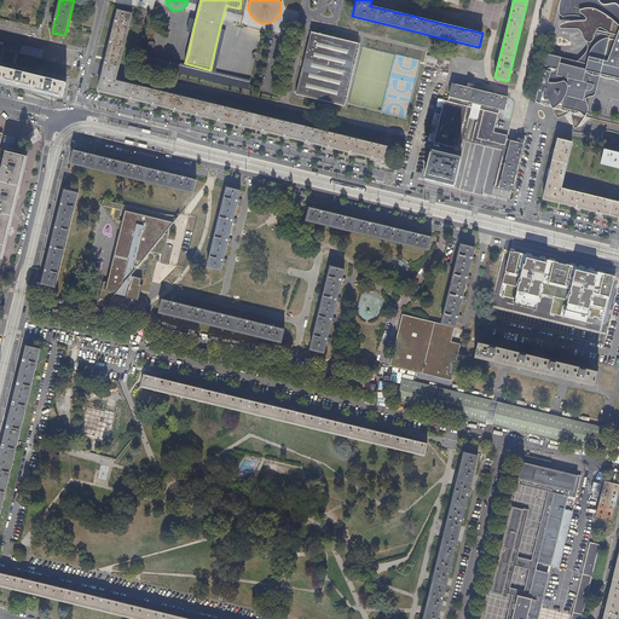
[(618,5),(615,3),(611,4),(606,5),(599,3),(597,0),(560,0),(560,1),(559,10),(560,15),(562,16),(571,16),(579,16),(584,18),(586,19),(584,21),(576,21),(568,22),(560,25),(560,27),(560,28),(565,28),(578,29),(580,30),(583,35),(584,39),(588,42),(588,48),(584,55),(578,62),(548,55),(536,102),(544,105),(551,106),(553,109),(555,113),(556,117),(559,117),(563,115),(570,113),(572,114),(572,117),(572,123),(574,128),(576,128),(578,126),(585,116),(588,109),(588,103),(586,99),(586,98),(589,96),(593,96),(595,94),(596,91),(600,76),(608,79),(614,79),(618,81),(618,5)]
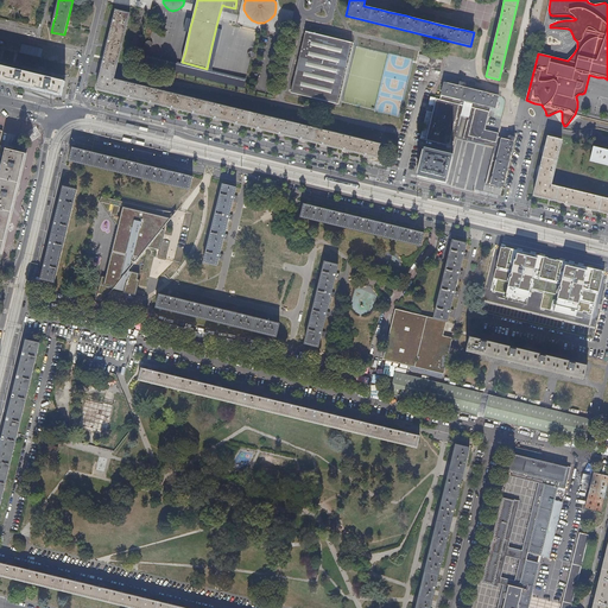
[(380,145),(114,80),(118,67),(130,14),(116,11),(114,19),(112,27),(109,39),(107,48),(103,59),(103,63),(102,68),(96,90),(127,97),(135,99),(150,102),(157,105),(171,108),(178,109),(192,113),(200,115),(214,119),(221,120),(234,124),(236,124),(242,125),(255,128),(263,131),(277,134),(285,135),(298,139),(306,140),(321,145),(328,146),(341,150),(349,151),(362,154),(371,157),(377,158),(380,145)]
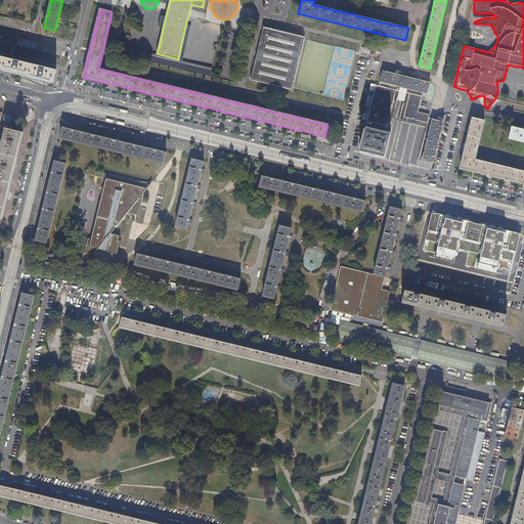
[(290,90),(303,37),(264,27),(251,80),(290,90)]
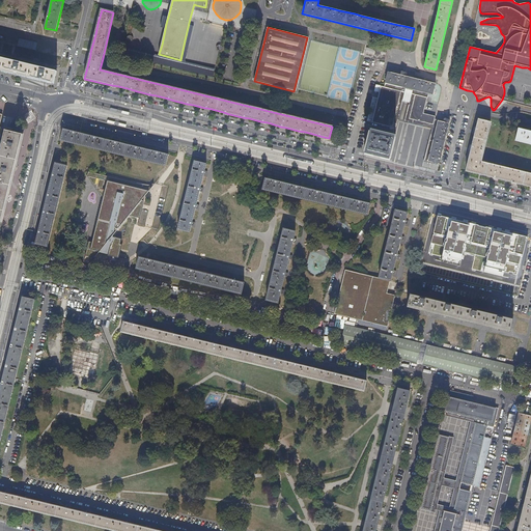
[(385,61),(387,53),(366,48),(364,56),(385,61)]
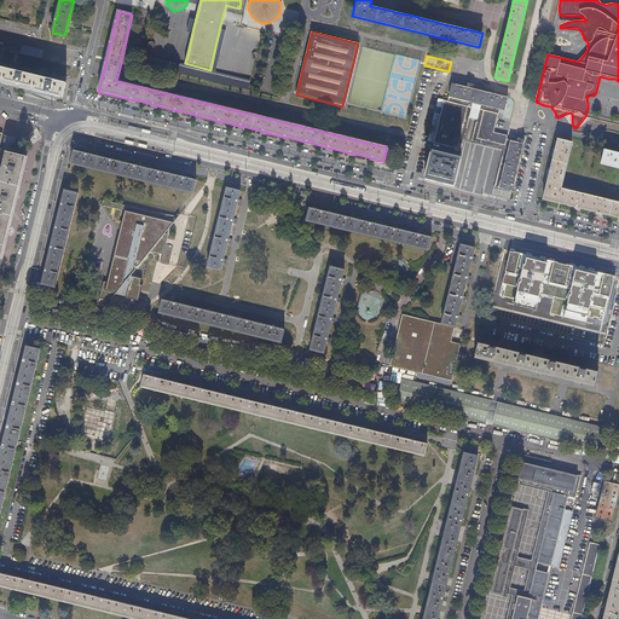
[(0,81),(63,97),(65,82),(0,67),(0,81)]
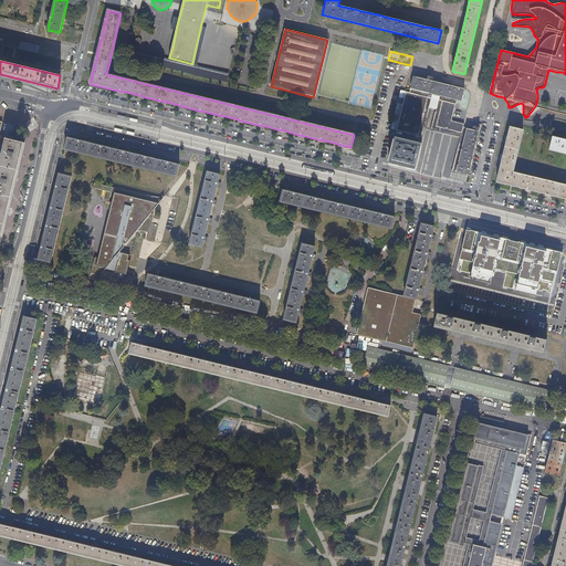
[(463,128),(464,124),(451,121),(456,101),(458,101),(458,100),(462,101),(464,90),(429,81),(413,76),(410,87),(409,93),(400,91),(391,129),(407,133),(407,134),(416,135),(419,136),(420,129),(427,104),(430,105),(437,106),(440,107),(436,127),(462,134),(463,128)]
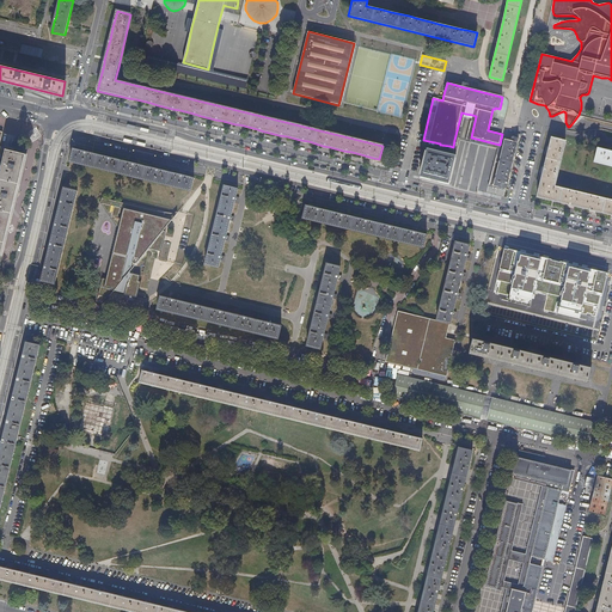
[(459,142),(463,124),(464,121),(465,114),(461,112),(454,140),(453,147),(450,146),(451,147),(452,148),(453,148),(454,150),(456,148),(457,147),(458,147),(459,142)]
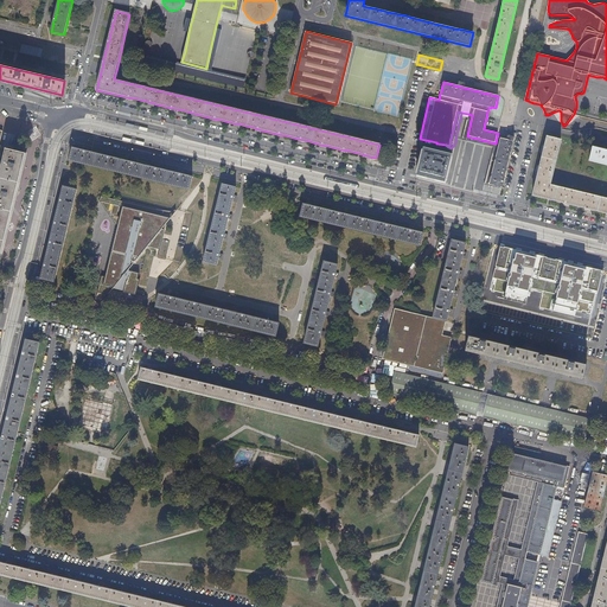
[(467,136),(472,115),(468,114),(462,139),(493,146),(485,184),(489,185),(499,139),(497,138),(496,144),(467,136)]
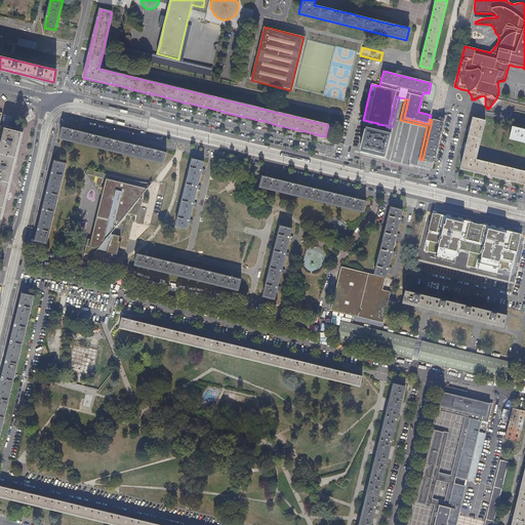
[(524,171),(476,160),(485,121),(473,118),(471,126),(470,133),(467,144),(465,151),(460,169),(487,175),(493,176),(506,179),(512,182),(524,185),(524,171)]
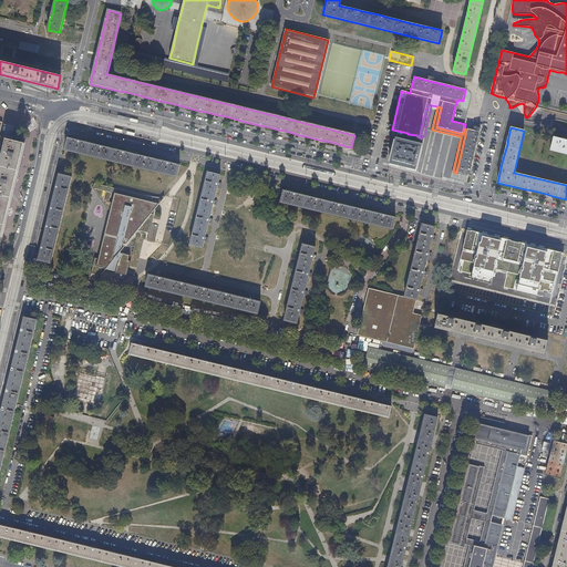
[(468,175),(480,132),(466,130),(456,173),(467,176),(468,175)]
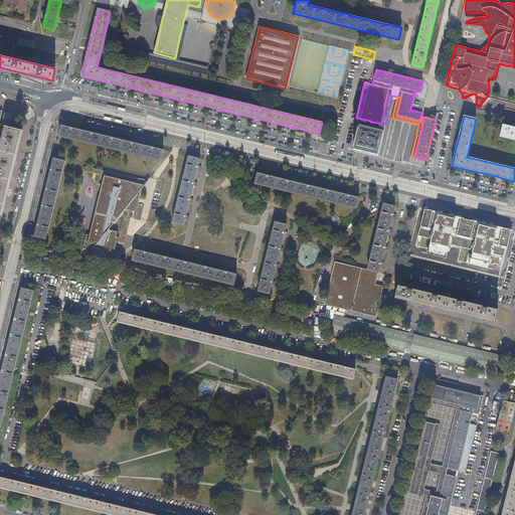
[(135,143),(131,142),(118,139),(114,138),(111,137),(95,133),(91,132),(74,128),(70,127),(61,125),(59,135),(58,137),(160,161),(163,149),(155,147),(151,147),(135,143)]
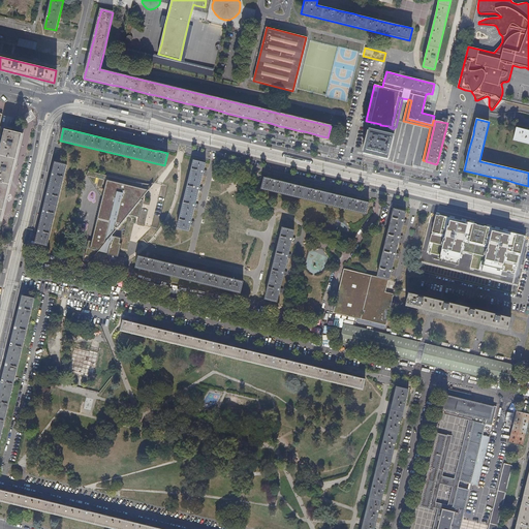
[(528,130),(524,130),(517,128),(514,141),(528,144),(528,130)]
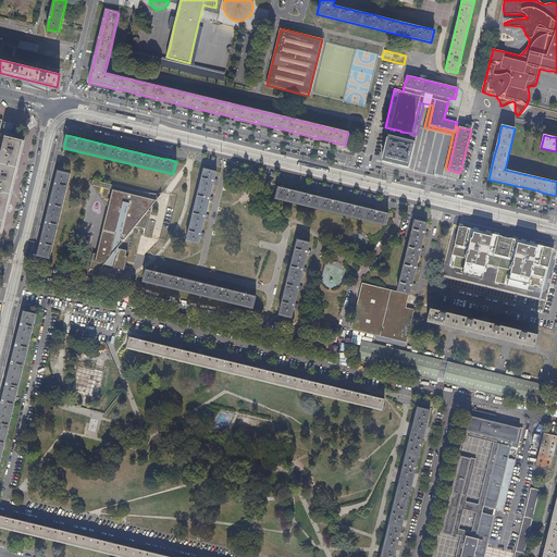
[(0,236),(23,140),(8,136),(0,165),(0,236)]
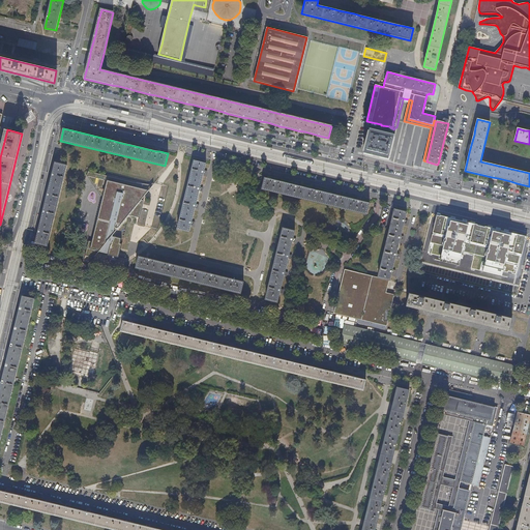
[(389,159),(394,135),(371,129),(364,154),(389,159)]
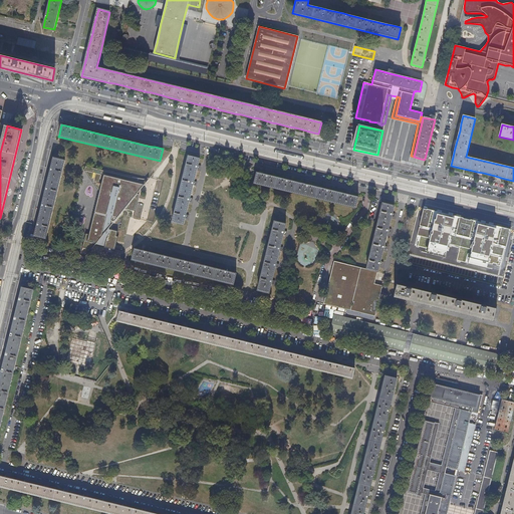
[(191,197),(194,184),(195,181),(198,168),(198,165),(200,159),(188,156),(173,221),(184,224),(186,217),(187,214),(190,201),(191,197)]
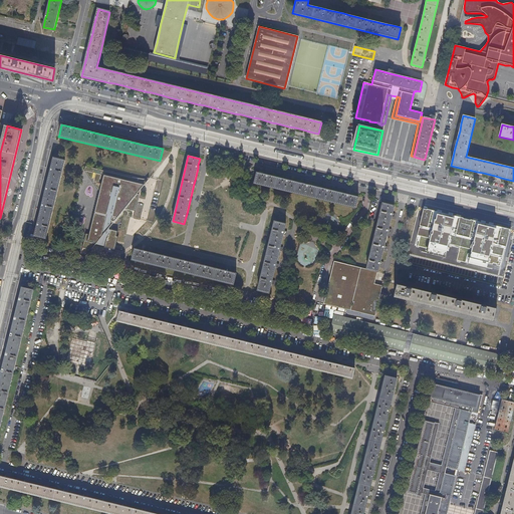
[(45,239),(65,160),(53,158),(51,168),(50,171),(46,187),(45,191),(42,204),(41,207),(38,222),(37,226),(34,236),(45,239)]
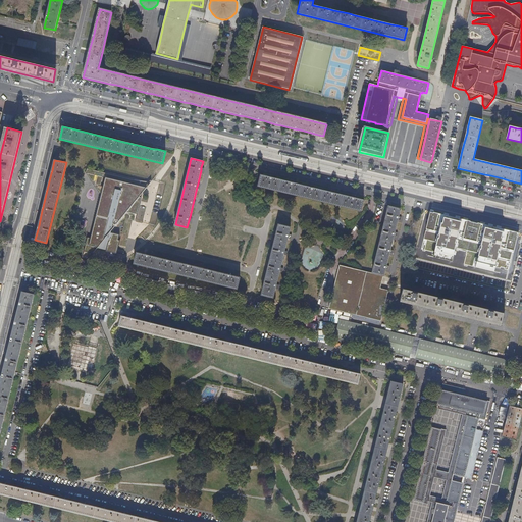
[(105,177),(106,172),(87,168),(86,172),(105,177)]
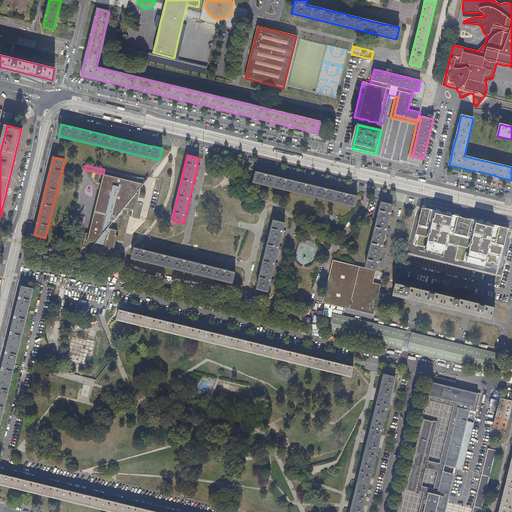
[(103,174),(88,233),(85,232),(82,247),(91,249),(96,243),(108,228),(124,208),(135,210),(140,188),(148,178),(136,176),(104,169),(103,174)]
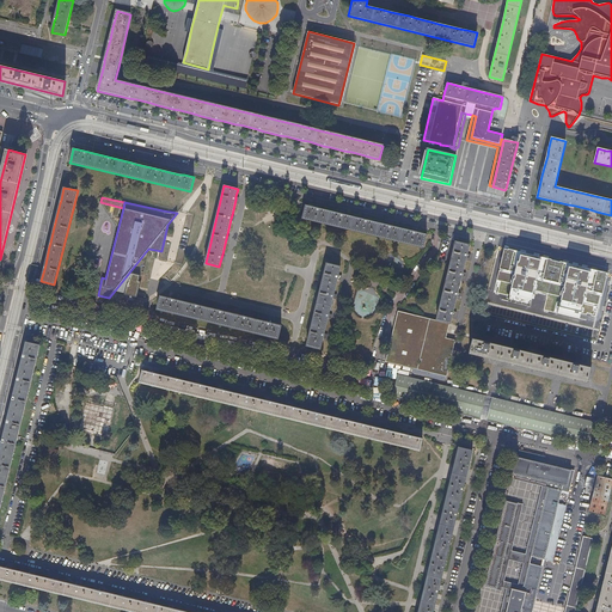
[(411,231),(403,230),(392,226),(387,225),(375,222),(368,220),(363,220),(355,218),(344,215),(340,214),(322,209),(317,208),(306,206),(303,219),(399,243),(423,249),(427,234),(416,232),(411,231)]
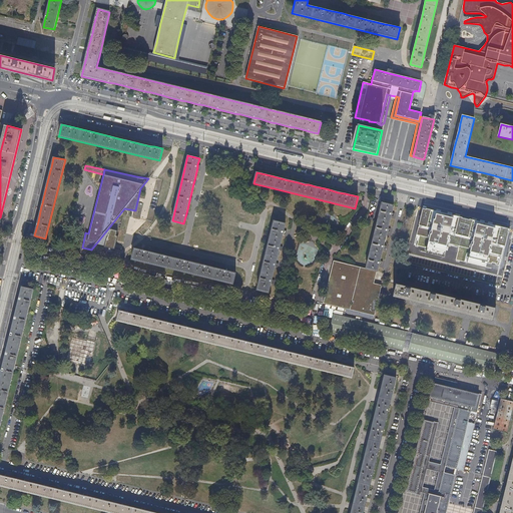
[(388,228),(391,216),(392,212),(394,205),(382,202),(366,270),(377,273),(378,273),(380,265),(380,262),(383,248),(384,244),(387,232),(388,228)]
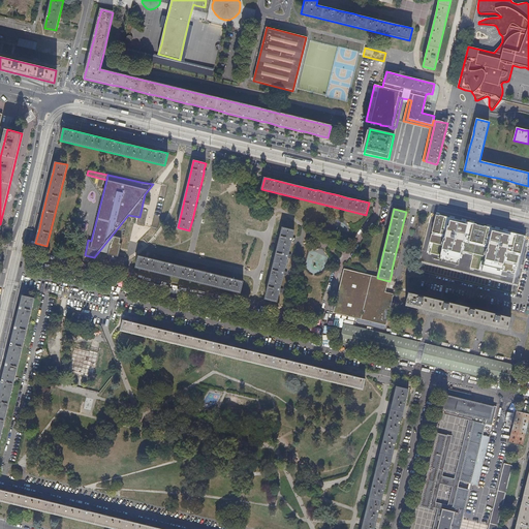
[(438,236),(426,232),(416,271),(516,294),(525,256),(488,247),(489,245),(490,245),(491,243),(492,239),(473,234),(476,224),(472,224),(471,228),(466,227),(464,236),(456,234),(459,220),(441,215),(431,213),(427,230),(438,232),(438,236)]
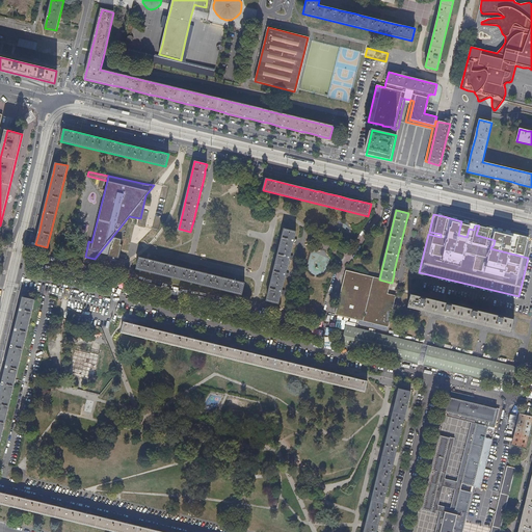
[(495,240),(494,244),(495,244),(499,228),(444,214),(444,216),(461,221),(458,235),(467,237),(469,229),(474,230),(475,225),(479,225),(476,235),(495,240)]
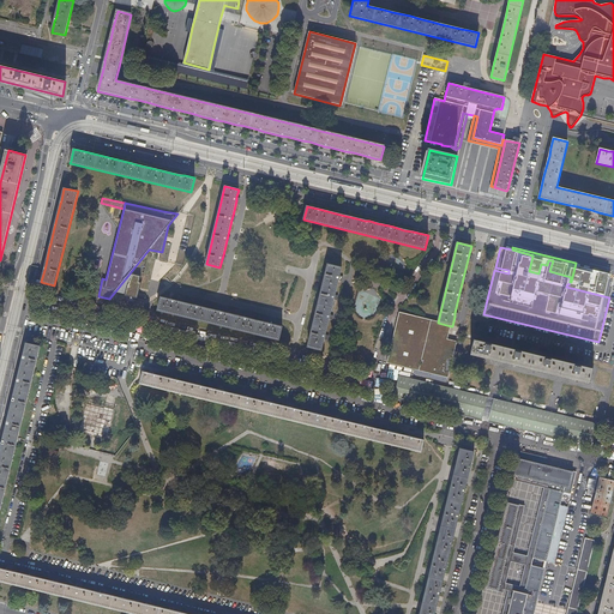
[(335,294),(338,280),(339,275),(341,269),(327,265),(307,347),(321,350),(324,338),(325,335),(329,319),(330,314),(333,299),(335,294)]
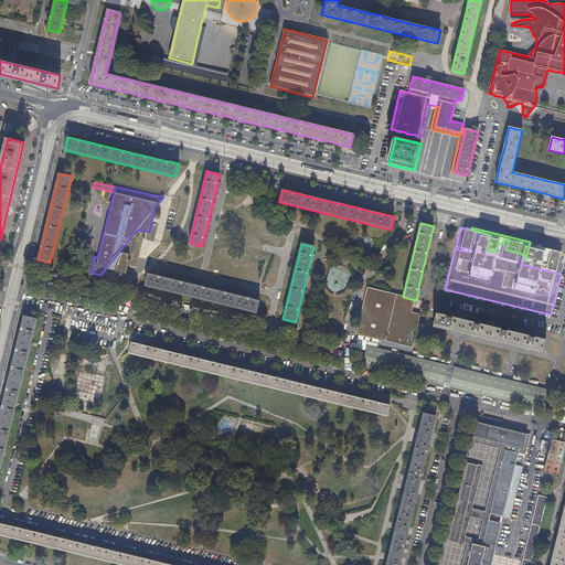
[(115,273),(121,253),(119,252),(106,268),(115,273)]
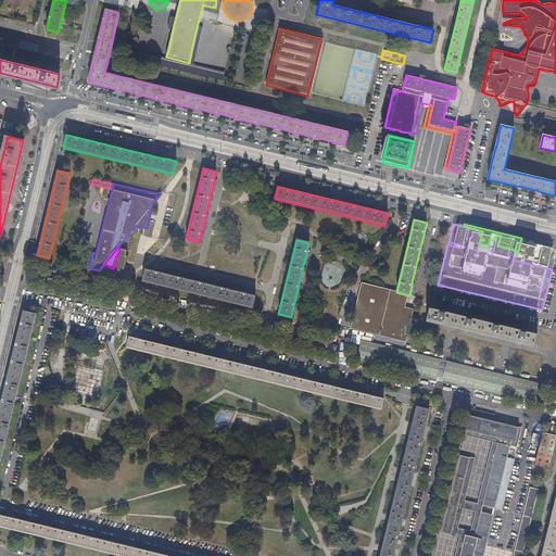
[(125,270),(127,251),(119,249),(113,268),(125,270)]
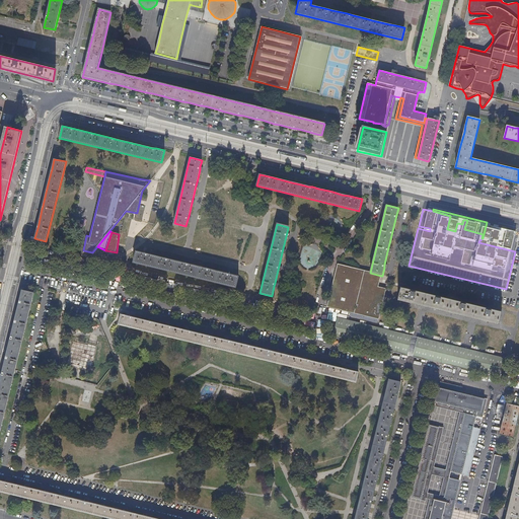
[(238,276),(230,274),(226,274),(210,270),(206,269),(190,265),(186,264),(169,260),(165,258),(148,254),(145,253),(136,251),(133,263),(235,287),(238,276)]
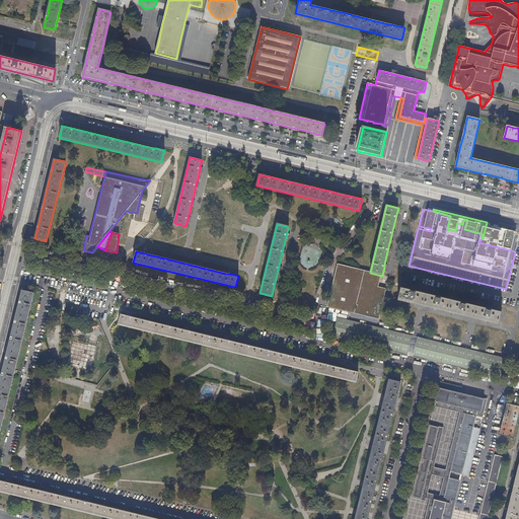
[(378,319),(386,289),(378,287),(381,276),(370,273),(338,265),(327,306),(366,316),(378,319)]
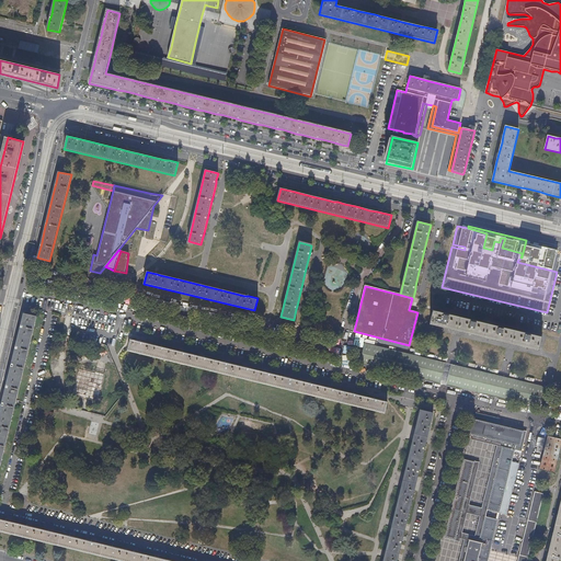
[(541,338),(433,311),(430,323),(538,350),(541,338)]
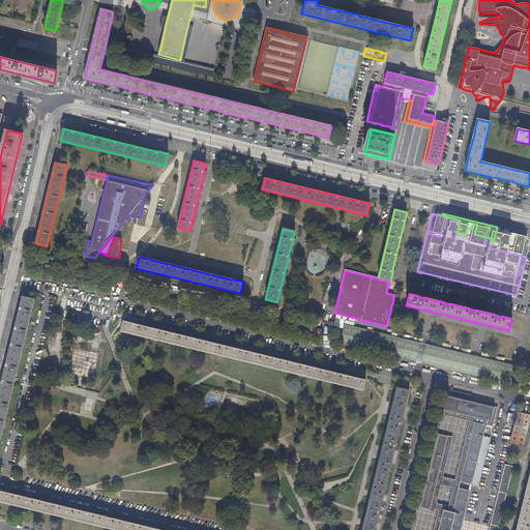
[(0,437),(34,299),(23,296),(20,307),(19,311),(16,327),(15,330),(11,344),(10,347),(6,363),(5,367),(2,380),(1,384),(0,387),(0,437)]
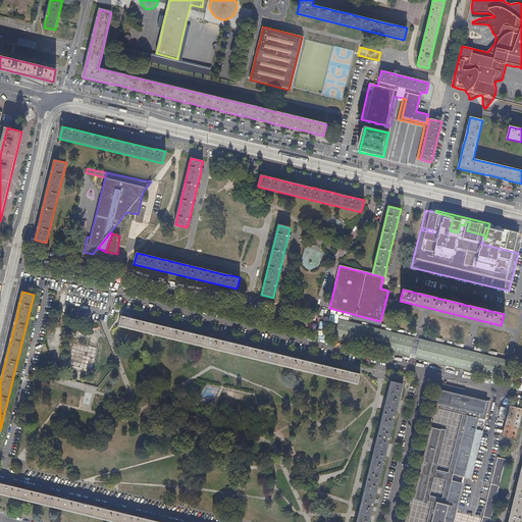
[(360,374),(351,372),(347,371),(332,367),(328,366),(312,362),(309,362),(308,361),(292,358),(288,357),(272,353),(268,352),(253,348),(249,348),(232,344),(228,343),(213,338),(209,337),(194,334),(190,333),(173,329),(170,328),(154,324),(150,323),(135,320),(131,319),(121,317),(119,326),(358,384),(360,374)]
